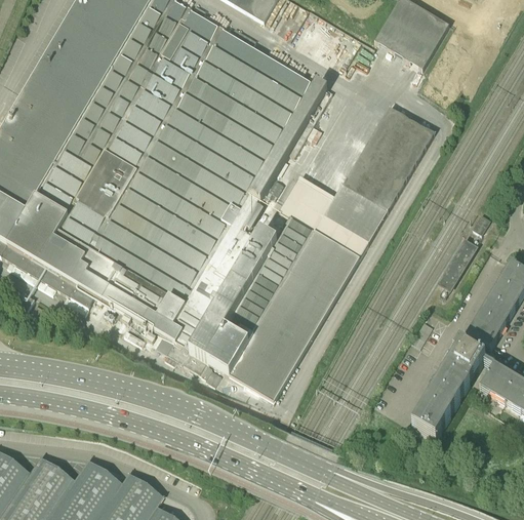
[(315,83),(188,7),(175,0),(76,0),(0,128),(0,256),(1,256),(70,297),(87,309),(88,308),(87,308),(93,296),(172,344),(166,354),(188,367),(199,374),(206,363),(229,377),(273,404),(386,213),(434,132),(389,107),(341,186),(330,205),(295,185),(278,212),(288,220),(275,242),(259,233),(254,241),(240,232),(243,227),(249,230),(263,208),(255,204),(257,201),(259,202),(262,200),(266,202),(269,197),(265,194),(274,178),(276,181),(287,162),(285,160),(288,155),(293,158),(312,125),(330,92),(315,83)]
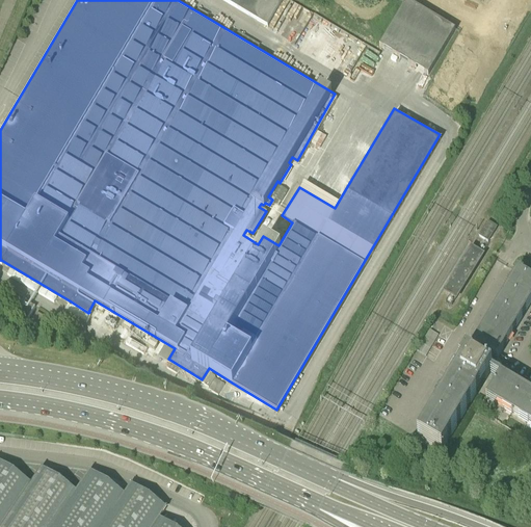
[(229,0),(266,22),(279,0),(229,0)]
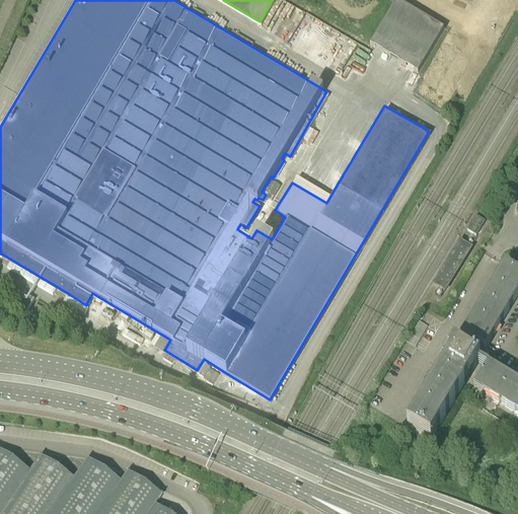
[(376,46),(417,70),(443,25),(402,2),(376,46)]
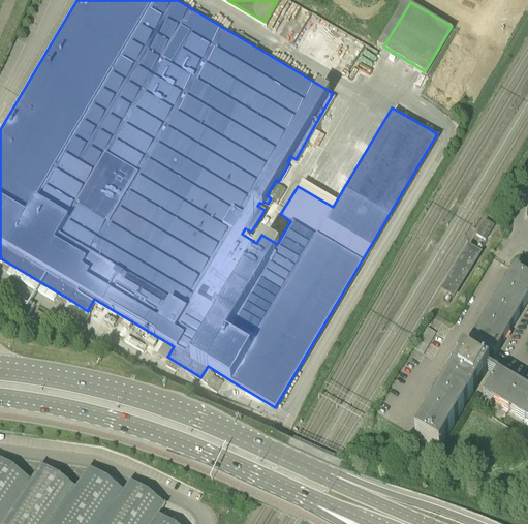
[(484,236),(493,222),(484,216),(474,230),(484,236)]
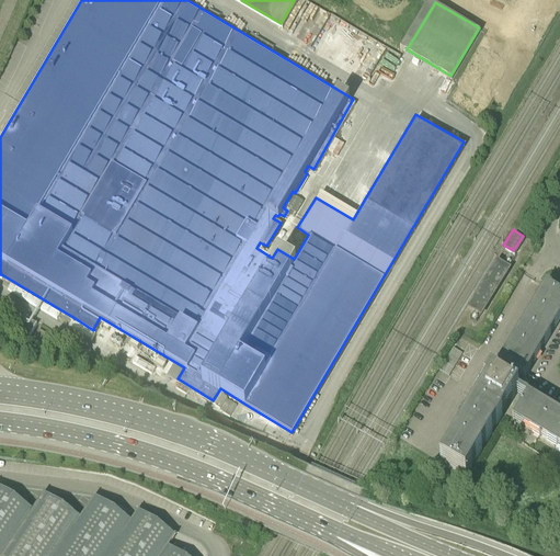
[(480,311),(507,265),(494,258),(467,303),(480,311)]
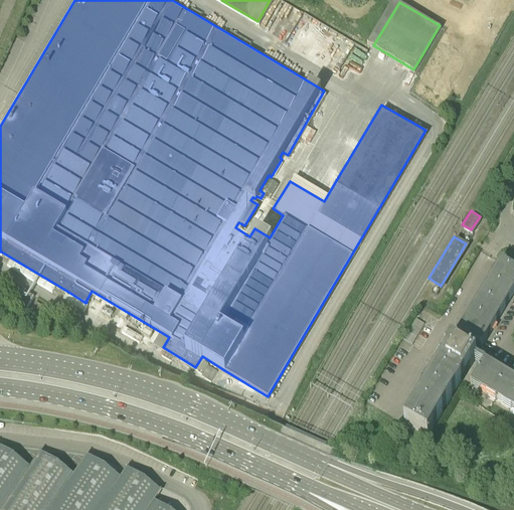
[(483,361),(485,359),(470,350),(475,341),(481,345),(482,344),(479,342),(513,283),(513,267),(500,260),(458,331),(456,330),(445,349),(447,350),(404,421),(427,436),(463,377),(475,357),(483,361)]
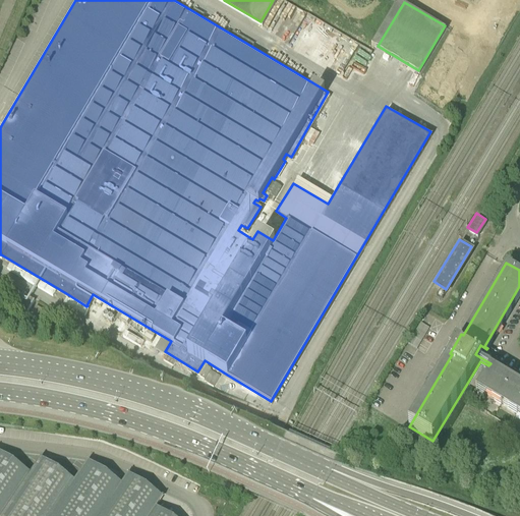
[(14,307),(23,313),(34,297),(24,292),(14,307)]
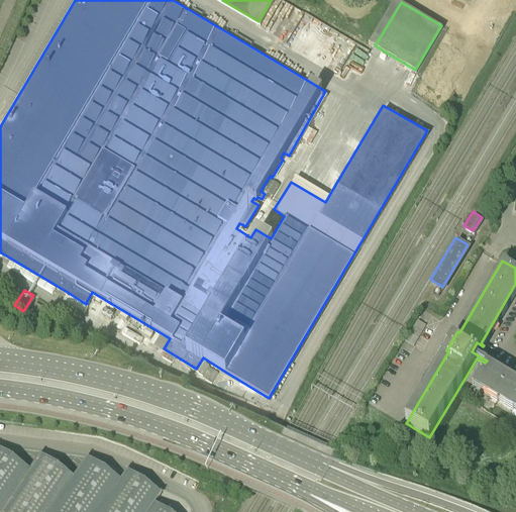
[(408,330),(417,335),(425,321),(416,316),(408,330)]
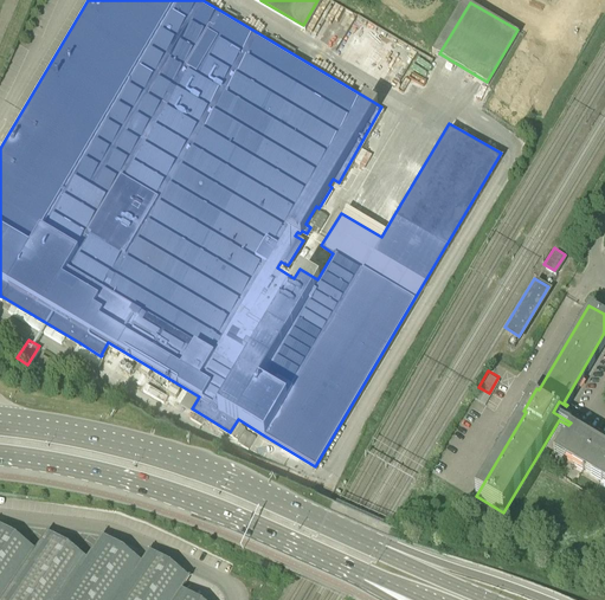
[(604,443),(571,423),(568,425),(554,450),(604,479),(604,443)]
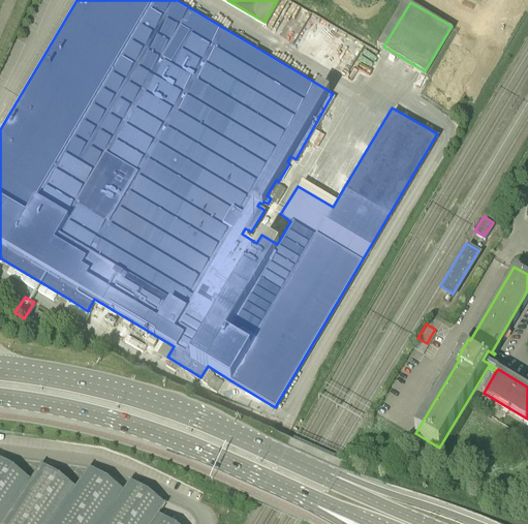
[(173,523),(156,513),(163,502),(127,479),(121,489),(86,465),(72,486),(37,463),(27,479),(0,460),(0,523),(173,523)]
